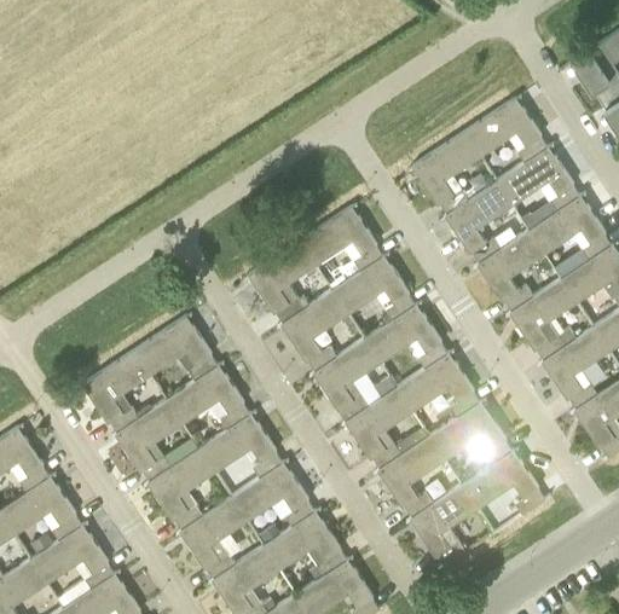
[(618,73),(613,64),(618,61),(618,32),(572,62),(593,93),(594,92),(606,109),(618,100),(618,73)]
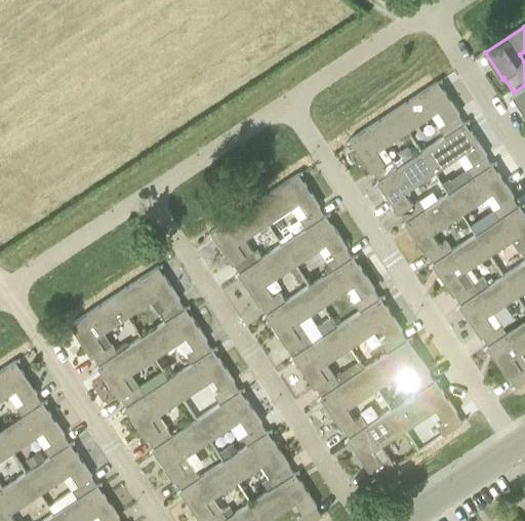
[(392,114),(406,135),(438,114),(446,125),(439,130),(445,138),(463,126),(458,118),(459,117),(438,84),(392,114)]
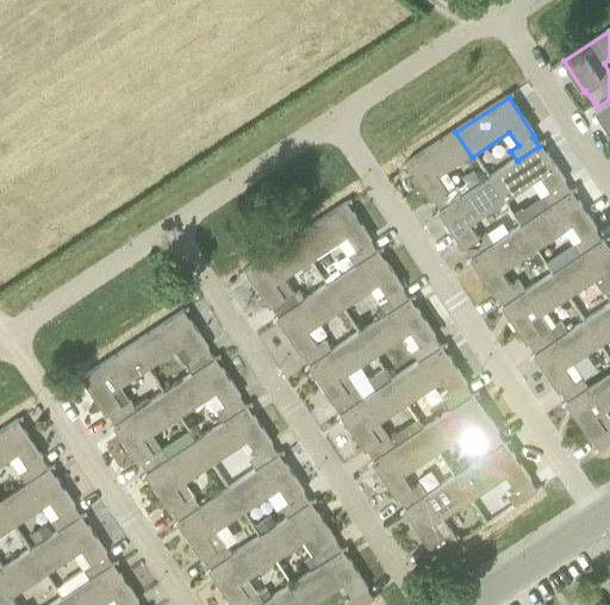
[(609,99),(597,107),(596,108),(609,131),(609,99)]
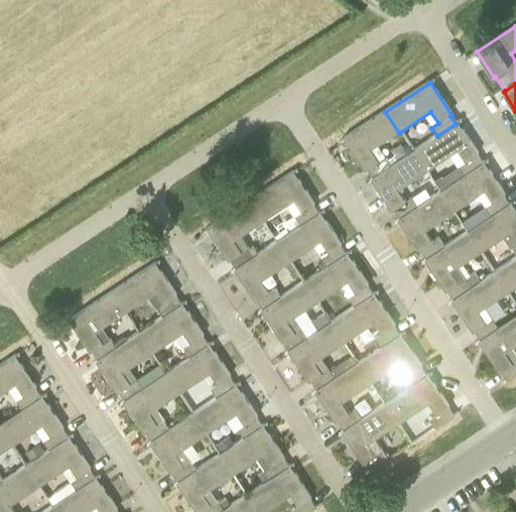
[(372,179),(390,167),(385,158),(378,162),(371,151),(399,133),(385,112),(343,139),(365,172),(366,171),(372,179)]
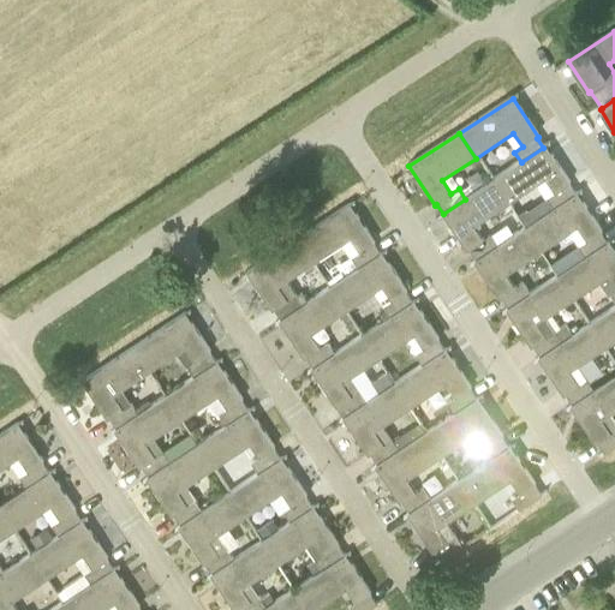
[(553,210),(575,196),(568,186),(571,185),(545,147),(543,148),(521,162),(495,179),(512,204),(537,186),(553,210)]
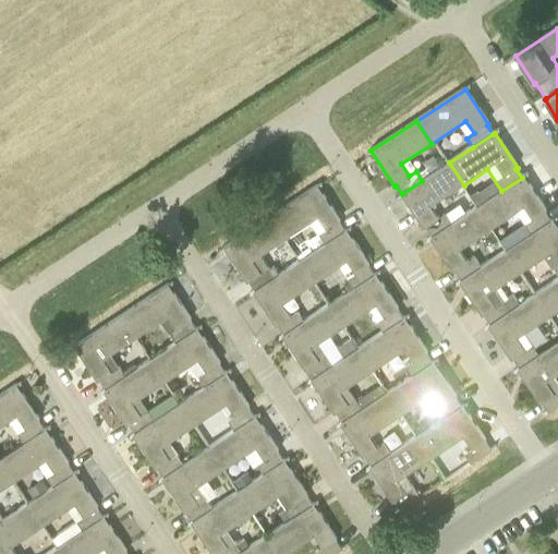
[(432,238),(459,219),(453,211),(446,216),(437,203),(464,185),(449,163),(422,181),(402,194),(401,195),(424,230),(425,229),(432,238)]
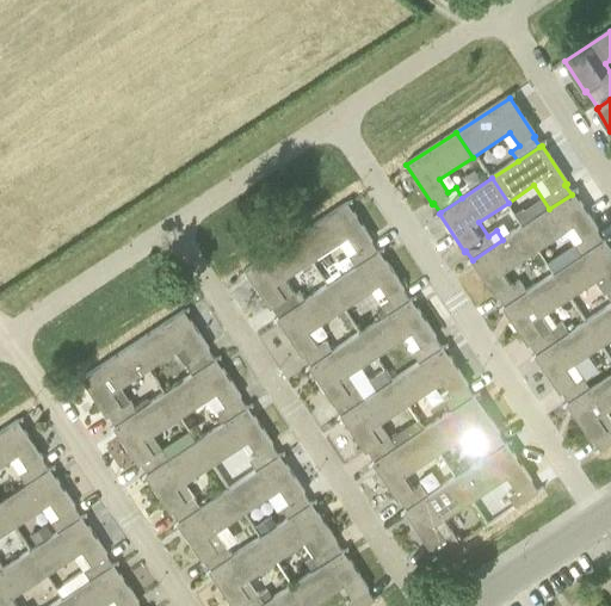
[(581,257),(603,243),(597,234),(598,233),(573,193),(572,195),(549,209),(525,224),(542,249),(573,229),(582,241),(574,247),(581,257)]
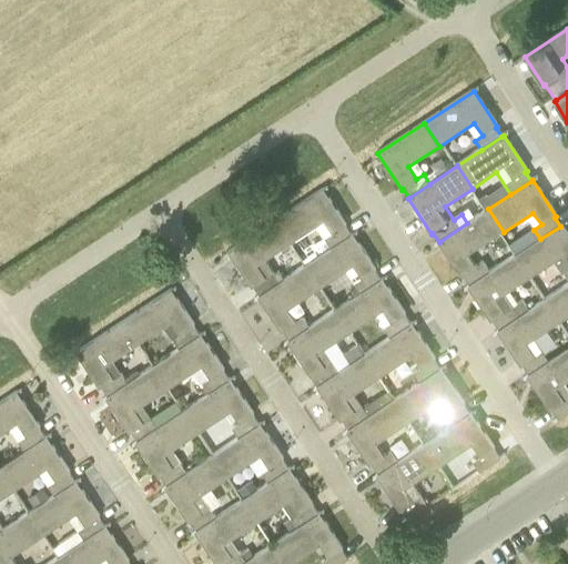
[(330,250),(351,237),(345,228),(346,227),(323,191),(277,221),(293,243),(315,229),(330,250)]
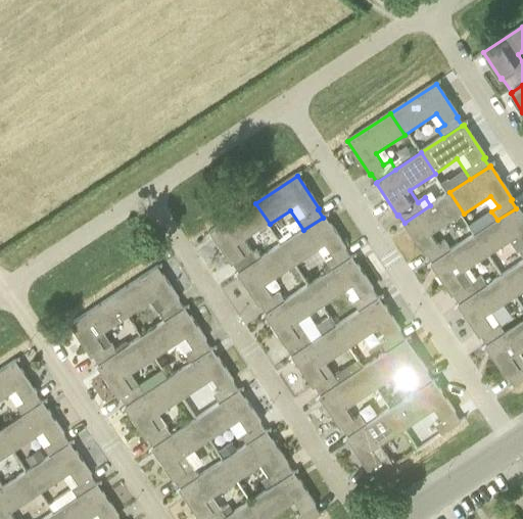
[(431,264),(450,251),(444,242),(437,247),(430,236),(464,214),(449,192),(430,205),(405,223),(402,224),(424,256),(426,255),(431,264)]
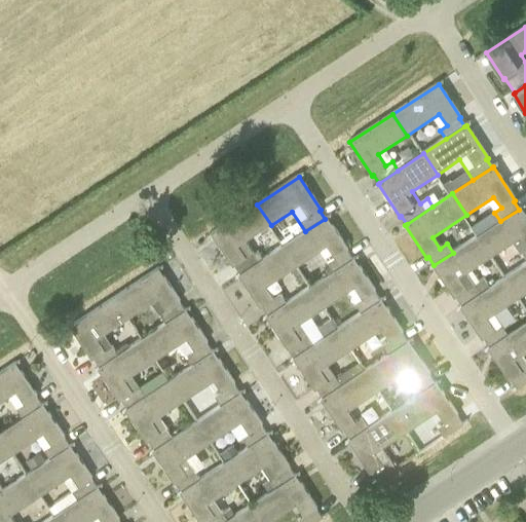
[(240,275),(259,263),(246,243),(271,225),(257,204),(211,234),(233,268),(234,266),(240,275)]
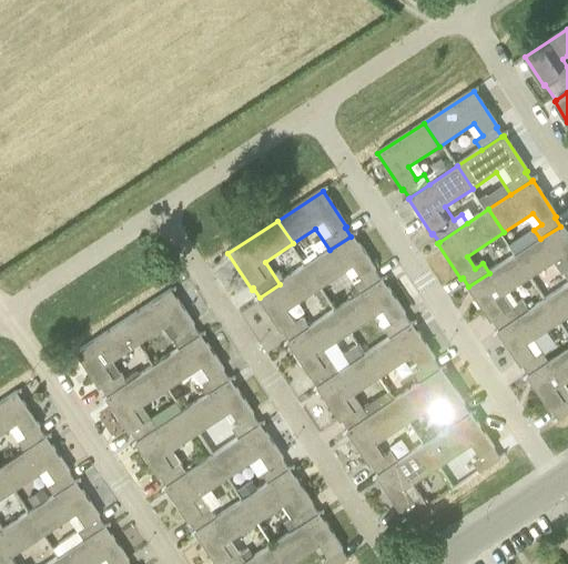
[(567,280),(567,233),(563,225),(560,227),(540,239),(520,253),(535,275),(556,262),(567,280)]
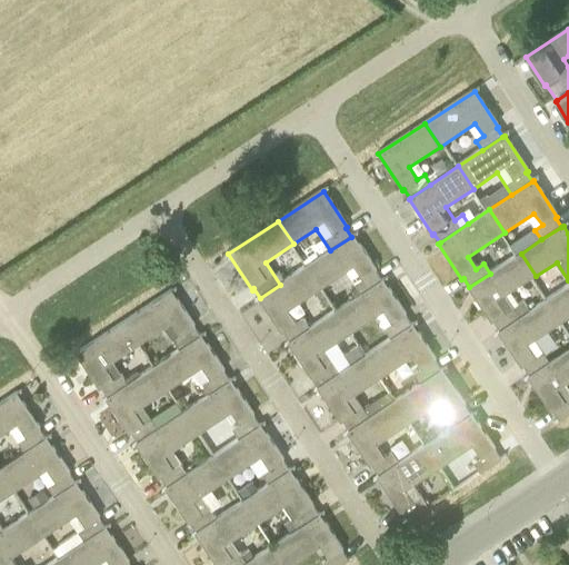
[(308,266),(322,289),(353,268),(362,280),(355,286),(361,295),(381,281),(375,273),(377,271),(353,236),(351,237),(330,250),(308,266)]
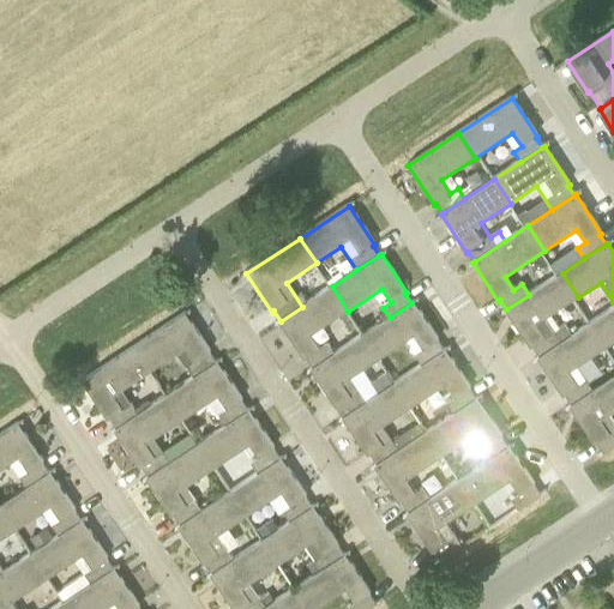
[(539,357),(572,336),(565,326),(554,333),(545,320),(578,297),(563,273),(529,295),(506,309),(505,311),(531,349),(533,348),(539,357)]
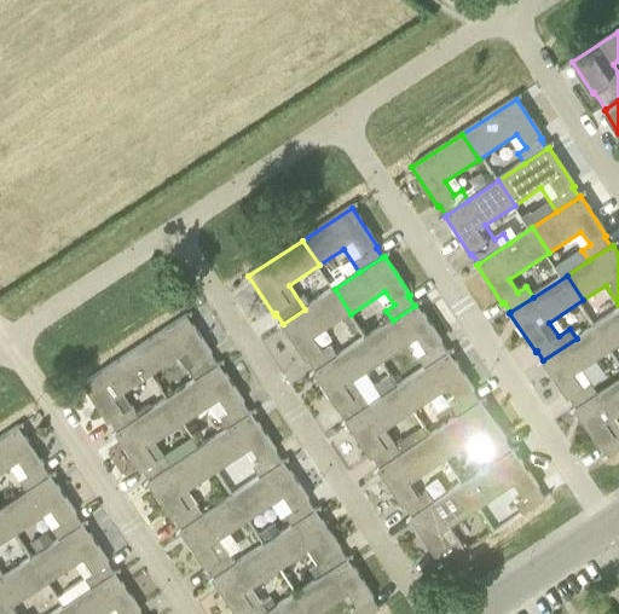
[(314,372),(336,358),(330,347),(322,353),(313,340),(351,314),(335,289),(305,310),(283,324),(281,325),(306,364),(308,363),(314,372)]
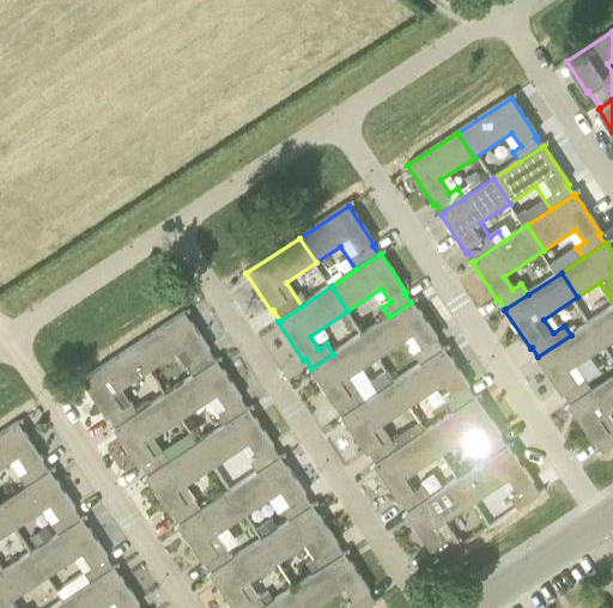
[(364,334),(381,358),(413,336),(422,350),(414,356),(420,365),(443,352),(436,341),(437,341),(412,303),(411,303),(389,317),(364,334)]
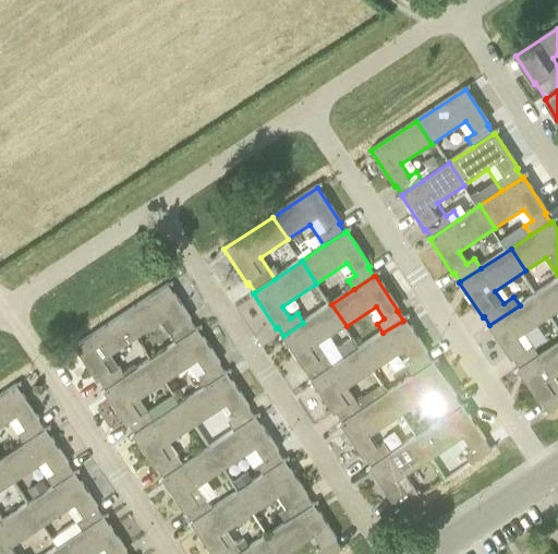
[(557,279),(538,293),(554,315),(557,312),(557,279)]
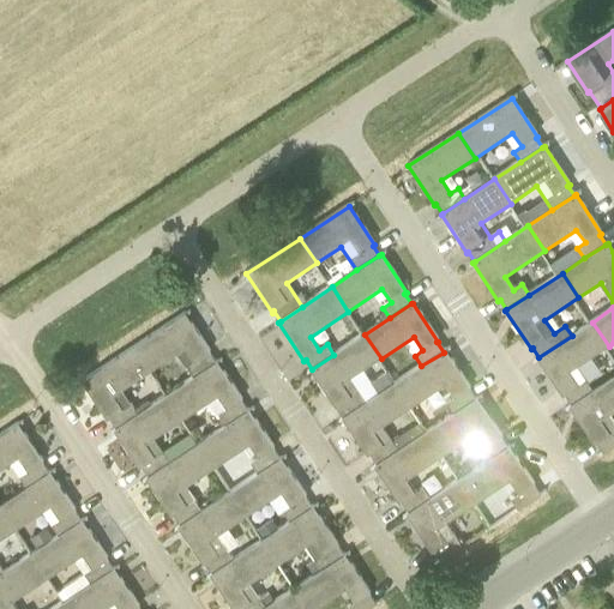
[(193,379),(216,363),(209,354),(210,353),(185,314),(140,344),(156,369),(178,355),(193,379)]
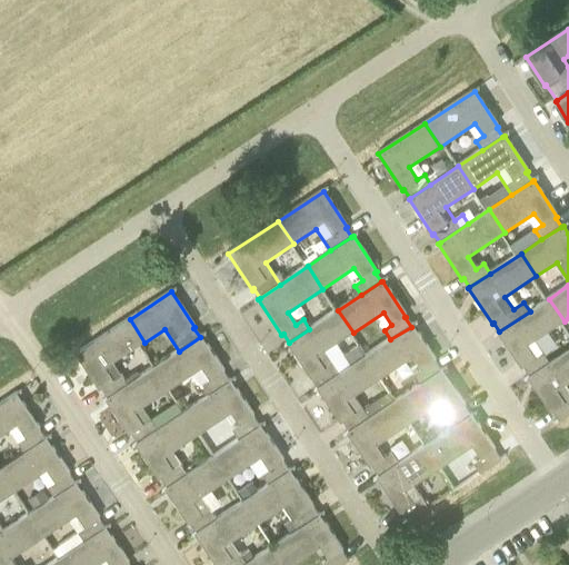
[(529,377),(549,364),(543,354),(536,358),(527,346),(565,321),(549,299),(530,311),(499,331),(497,334),(521,368),(522,368),(529,377)]
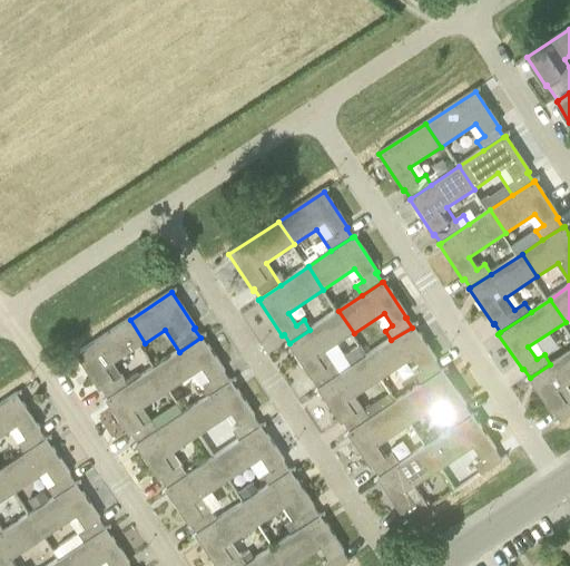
[(320,388),(337,377),(322,354),(354,333),(338,311),(310,330),(290,343),(312,380),(320,388)]
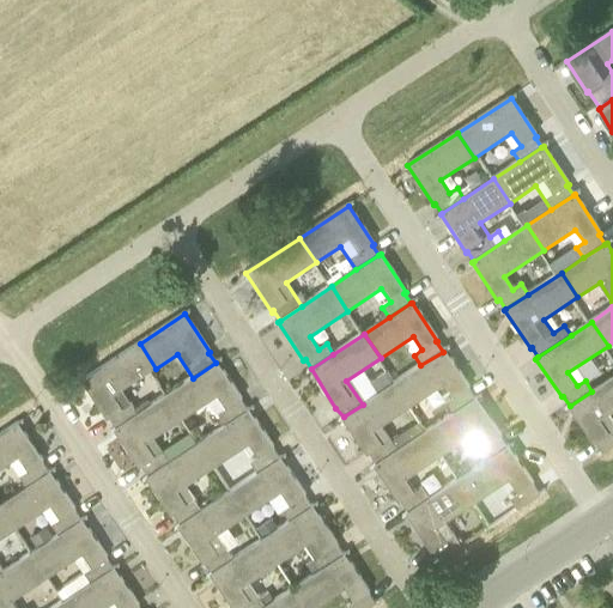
[(116,430),(165,396),(162,393),(134,411),(122,391),(156,369),(140,344),(82,382),(108,420),(109,419),(116,430)]
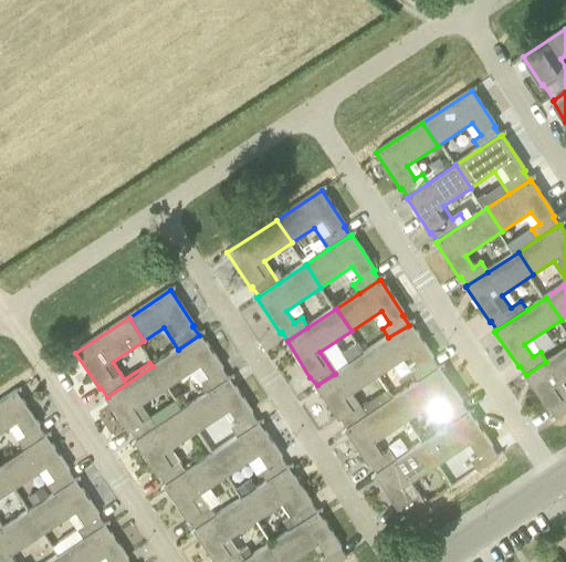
[(418,383),(438,370),(432,361),(433,360),(410,324),(409,325),(388,337),(368,352),(384,374),(411,356),(419,368),(411,373),(418,383)]
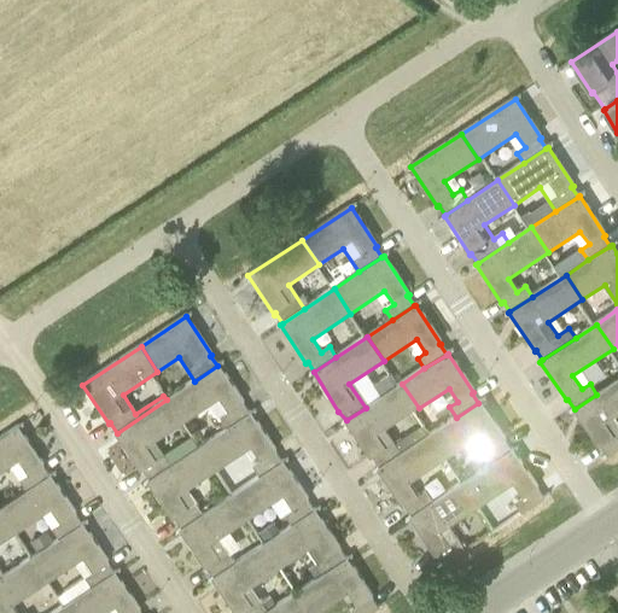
[(227,430),(249,415),(243,404),(244,404),(219,365),(217,366),(194,381),(172,396),(188,421),(220,401),(228,414),(220,419),(227,430)]
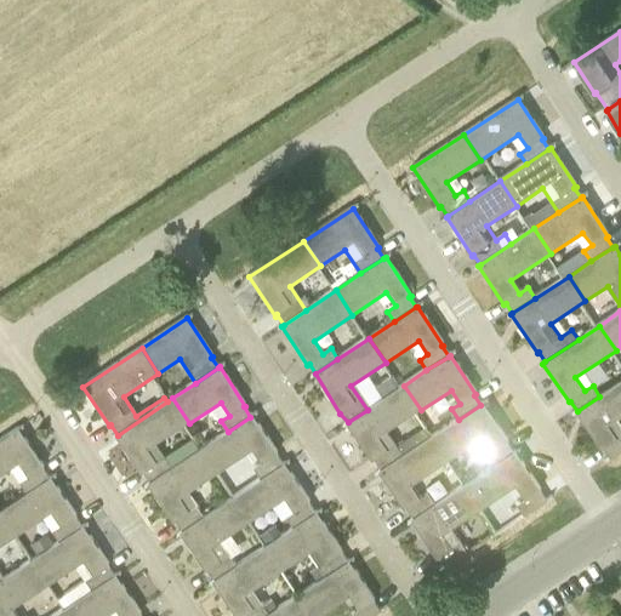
[(380,401),(398,389),(391,378),(383,385),(372,391),(380,401)]
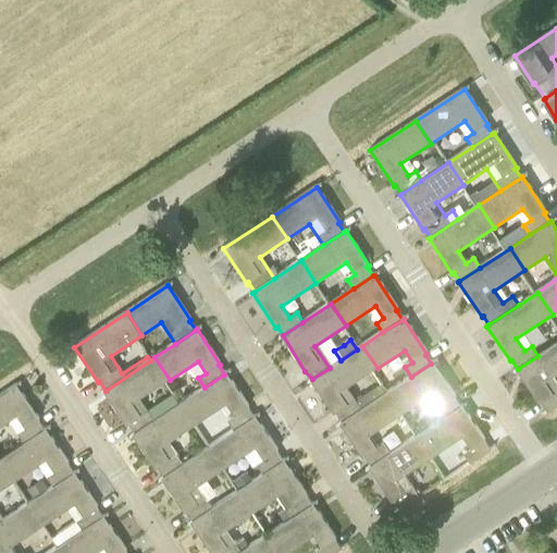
[(547,414),(556,406),(556,383),(553,378),(556,375),(556,342),(537,356),(518,369),(517,369),(540,405),(541,404),(547,414)]
